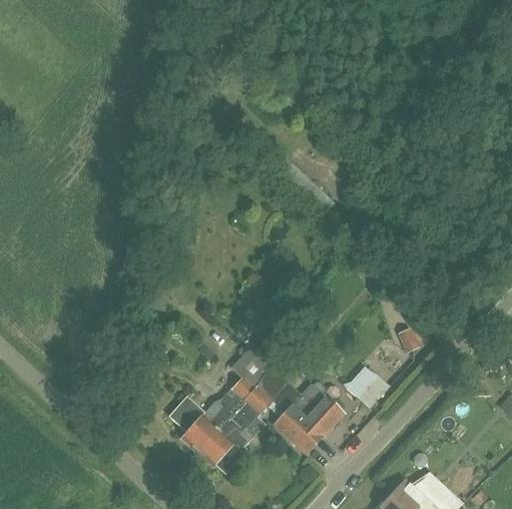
[(266,171),(317,216),(331,200),(280,155),(266,171)]
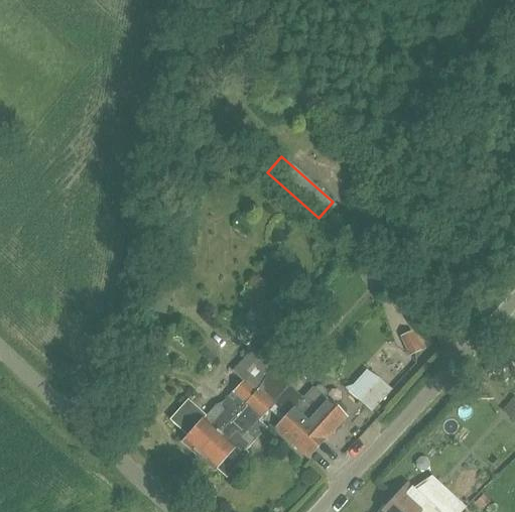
[(412,328),(400,334),(408,353),(421,347),(412,328)]
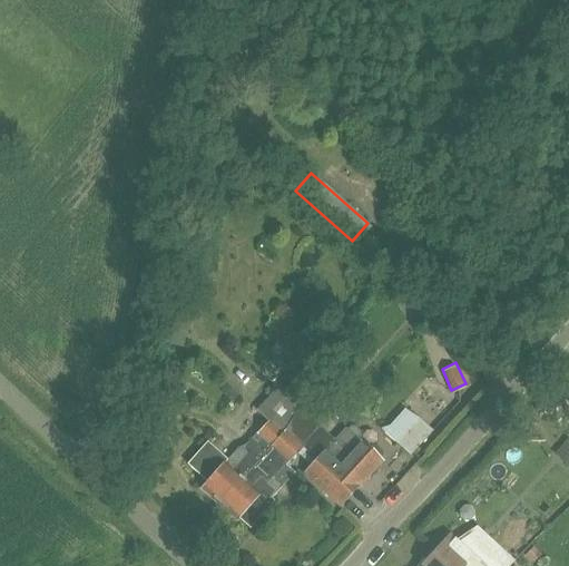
[(300,405),(300,403),(298,406),(276,384),(256,406),(270,419),(225,462),(204,442),(188,459),(208,478),(203,484),(221,499),(284,429),(286,426),(300,405)]
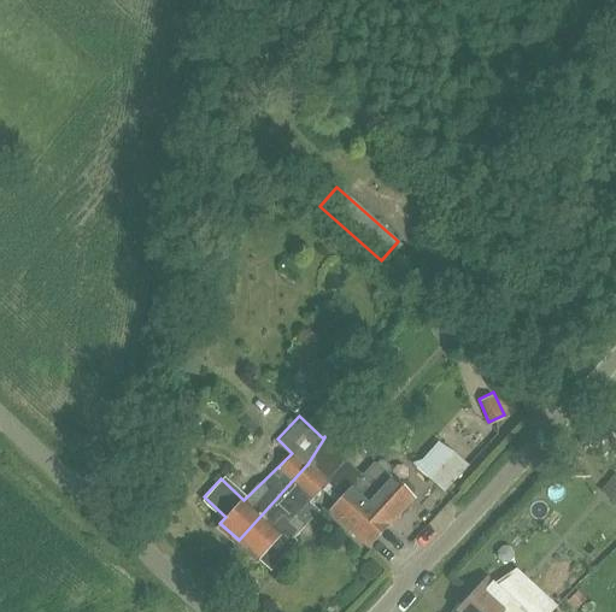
[(326,480),(328,476),(329,477),(346,457),(345,455),(350,451),(328,431),(324,436),(324,437),(310,460),(308,464),(239,540),(257,557),(259,554),(271,565),(295,536),(293,534),(306,519),(298,512),(310,498),(326,480)]
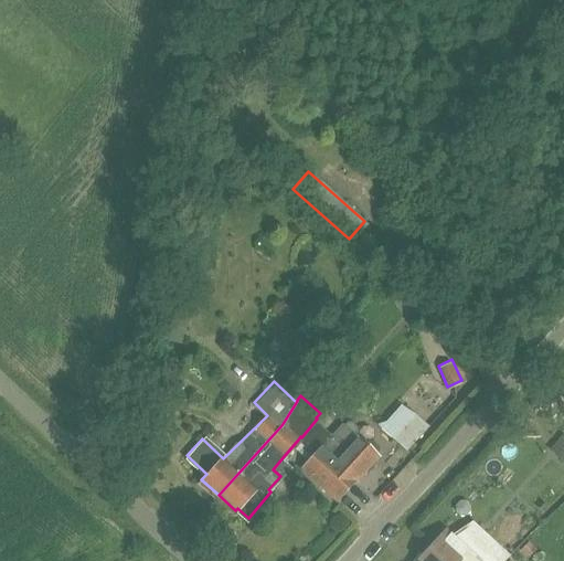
[(396,400),(375,425),(404,448),(425,423),(396,400)]
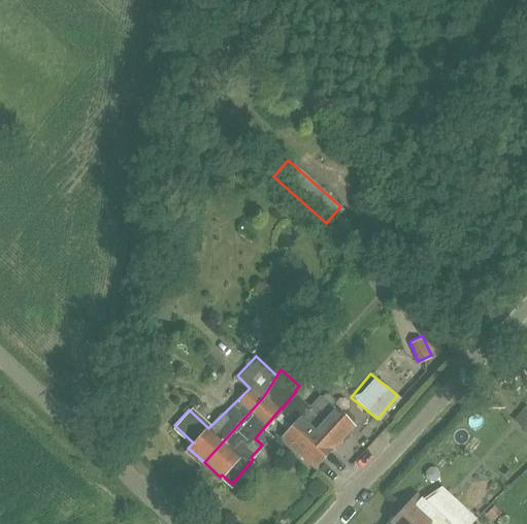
[(310,403),(296,391),(282,408),(281,407),(278,411),(283,415),(278,420),(288,428),(282,434),(316,465),(354,423),(352,421),(354,418),(354,414),(348,408),(343,408),(341,412),(332,403),(335,400),(334,396),(328,391),(325,391),(322,394),(320,393),(310,403)]
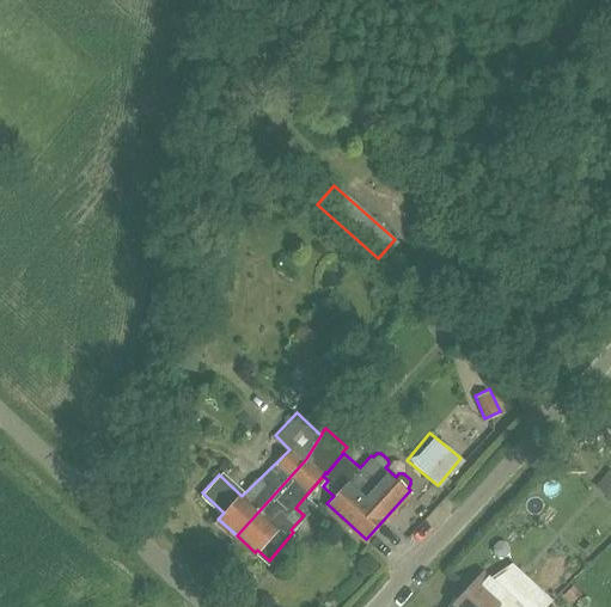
[(544,606),(547,605),(519,580),(508,592),(484,569),(454,601),(458,604),(454,606),(544,606)]
